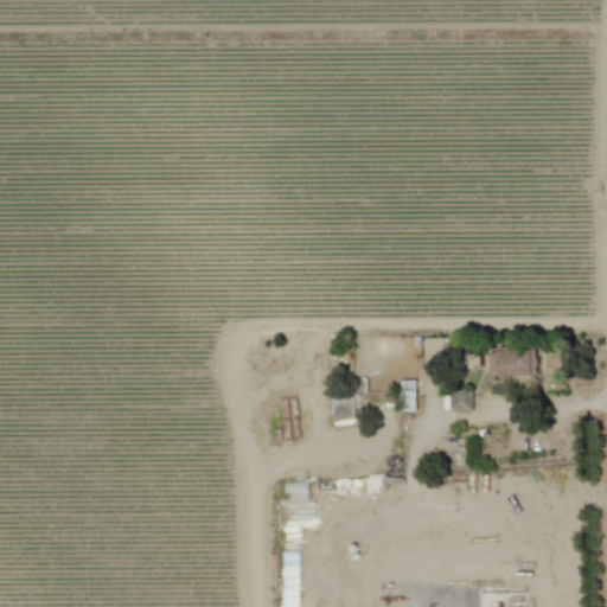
[(442,338),(425,338),(426,365),(443,364),(442,338)]
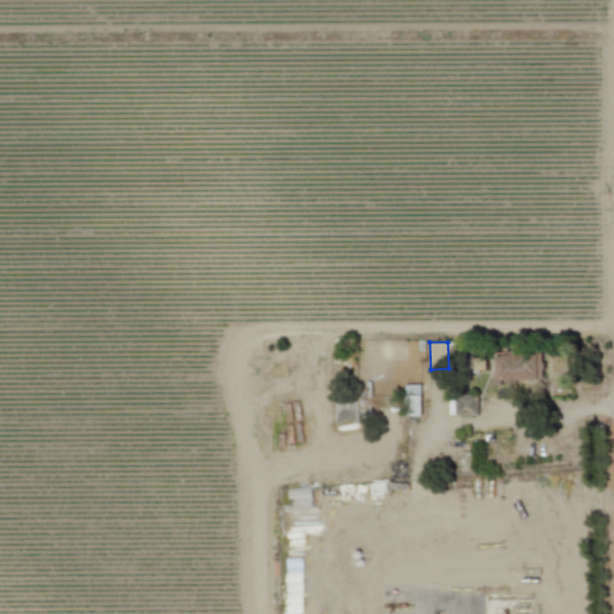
[(545,381),(546,351),(505,351),(505,356),(494,356),(494,381),(545,381)]
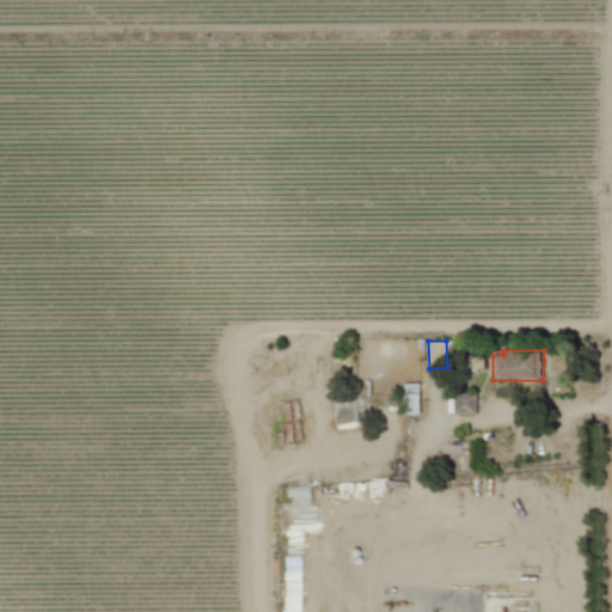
[(487,368),(487,357),(473,357),(475,369),(487,368)]
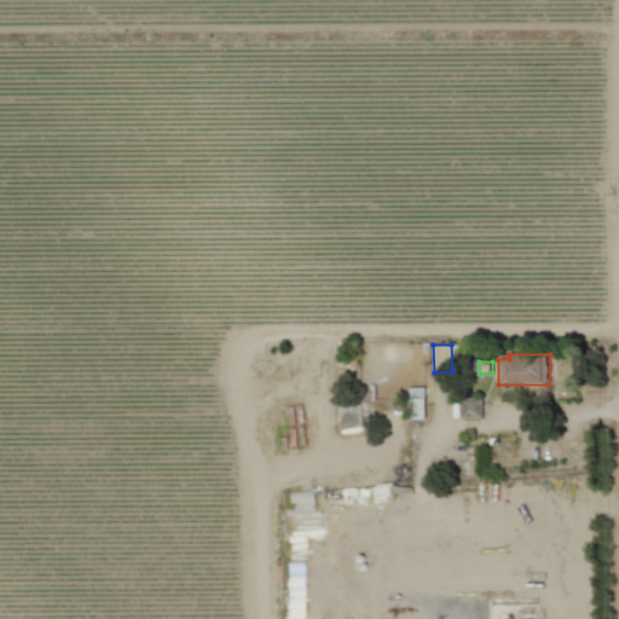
[(409,420),(424,420),(424,387),(409,387),(409,420)]
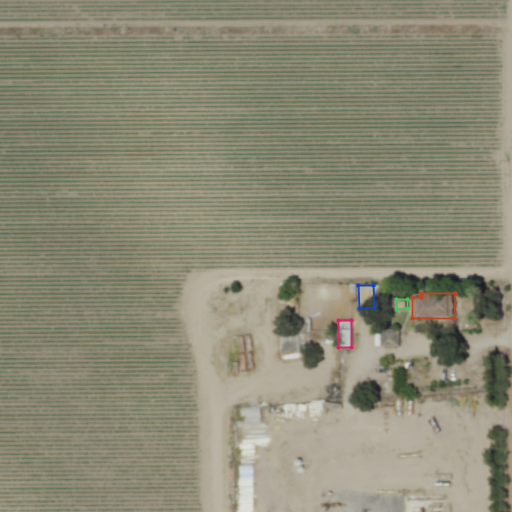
[(397,346),(398,330),(381,330),(380,346),(397,346)]
